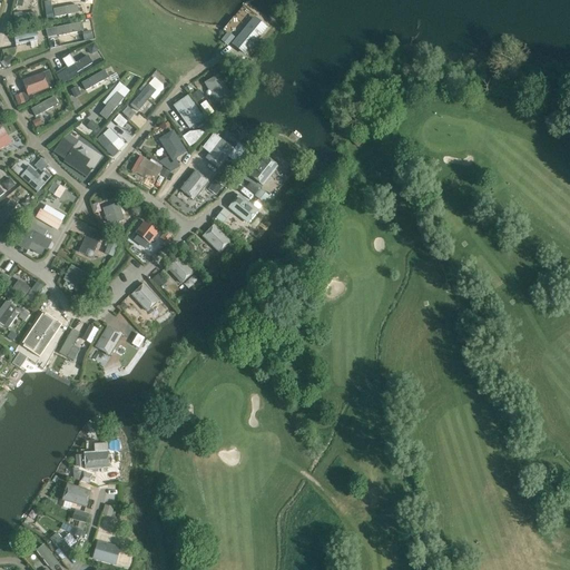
[(78,6),(53,10),(55,18),(79,13),(78,6)]
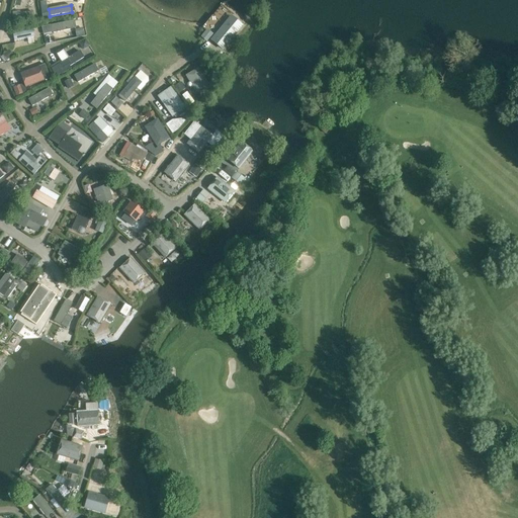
[(48,7),(40,8),(44,21),(50,19),(48,7)]
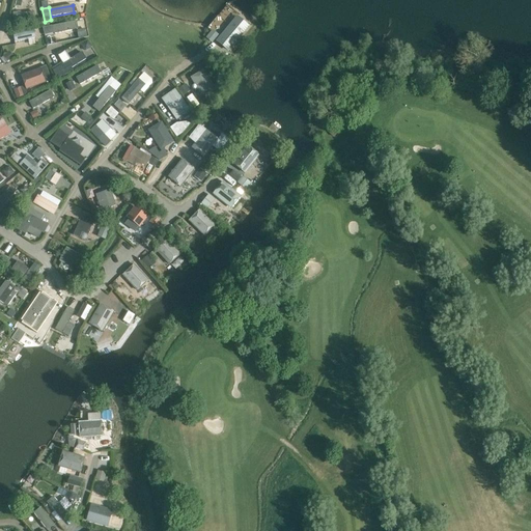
[(14,15),(12,15),(15,23),(36,20),(35,11),(21,14),(21,11),(18,11),(18,15),(14,15)]
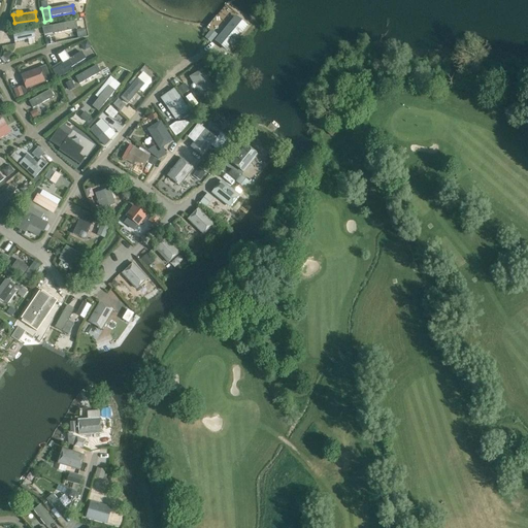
[(249,27),(236,15),(215,41),(228,52),(249,27)]
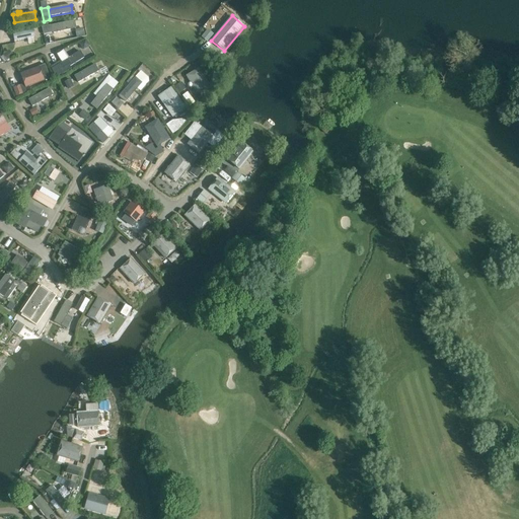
[(75,21),(52,25),(53,32),(76,28),(75,21)]
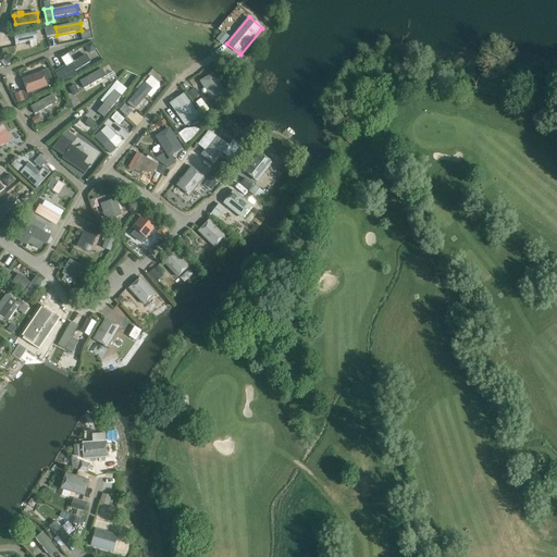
[(90,29),(81,32),(83,40),(91,38),(90,29)]
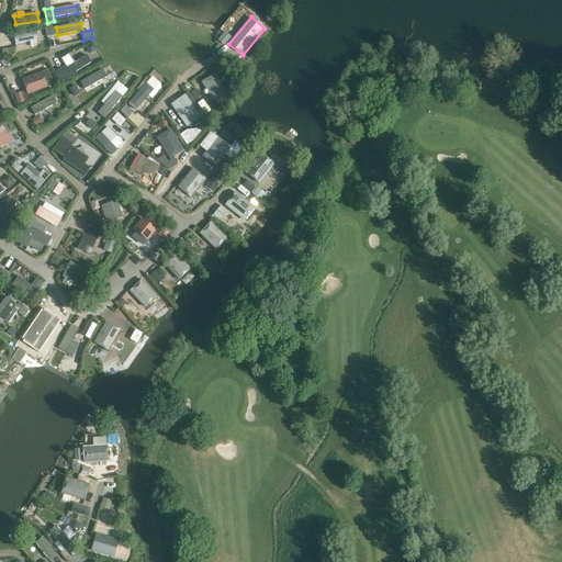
[(17,45),(37,41),(35,32),(14,36),(17,45)]
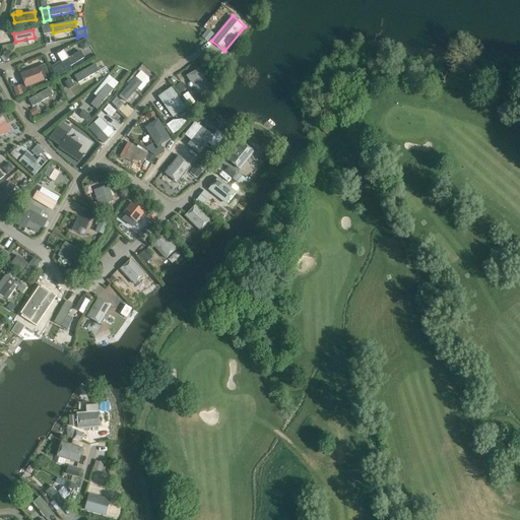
[(208,29),(201,37),(207,42),(214,35),(208,29)]
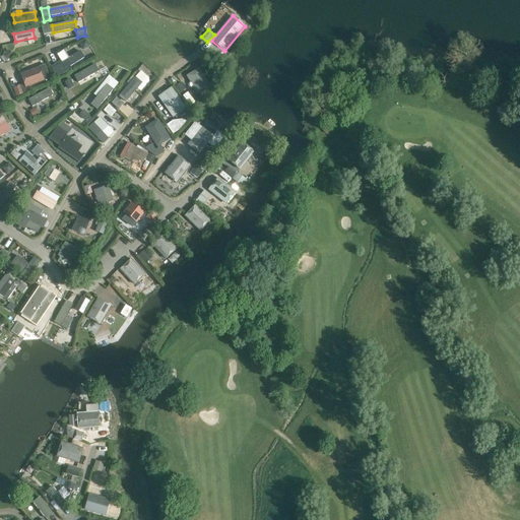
[(86,40),(79,44),(83,51),(90,46),(86,40)]
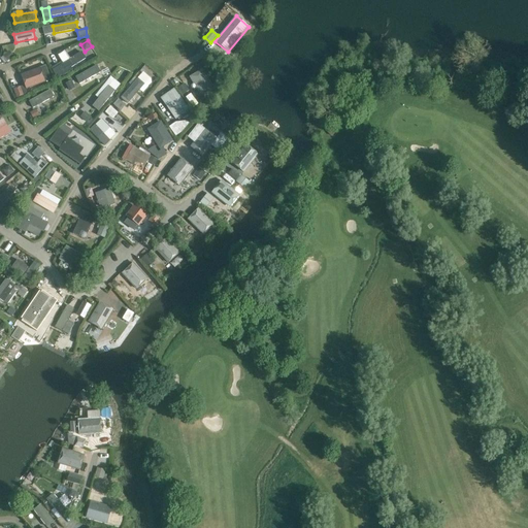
[(9,51),(3,56),(7,61),(8,62),(14,57),(9,51)]
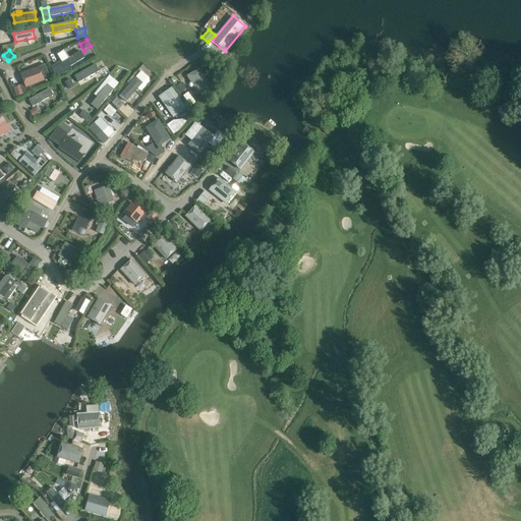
[(52,69),(56,77),(62,74),(62,75),(72,69),(70,66),(84,58),(80,52),(69,58),(64,50),(57,54),(61,61),(62,63),(60,64),(56,66),(52,69)]
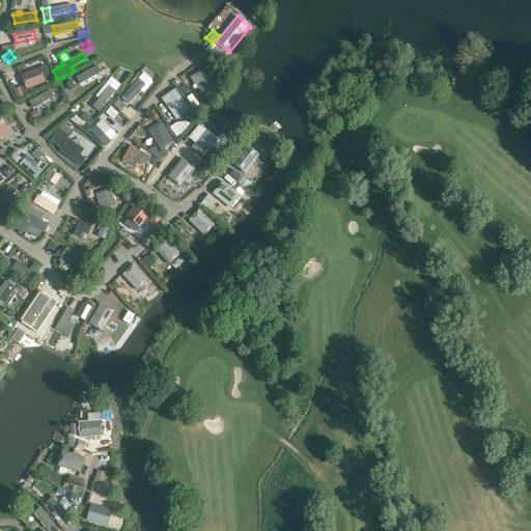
[(31,72),(21,76),(26,90),(46,83),(52,81),(47,66),(40,68),(31,72)]
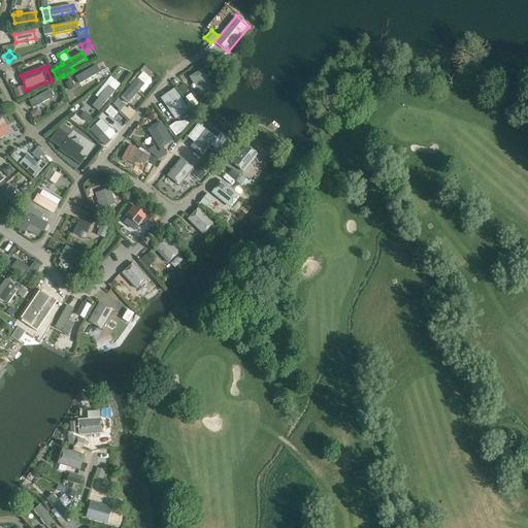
[(79,85),(100,72),(97,66),(76,77),(79,85)]
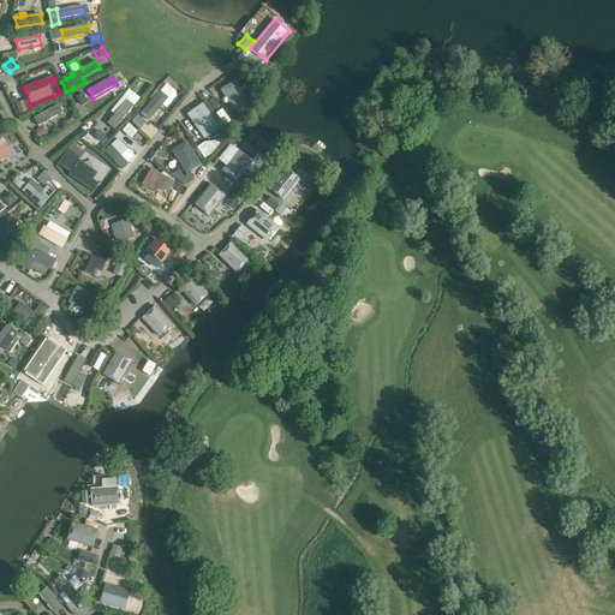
[(232,109),(248,100),(237,81),(221,90),(232,109)]
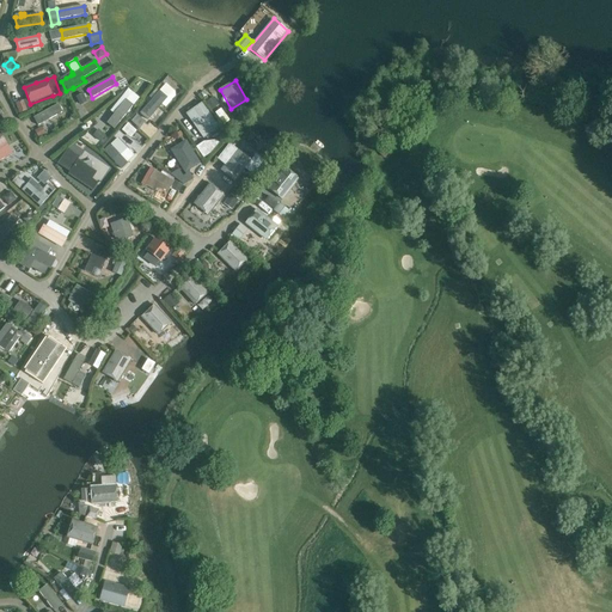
[(148,121),(167,98),(160,91),(140,114),(148,121)]
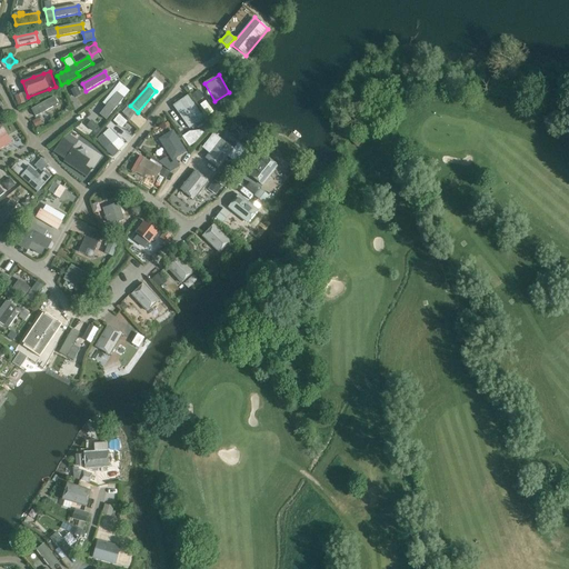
[(78,87),(71,90),(75,98),(81,95),(78,87)]
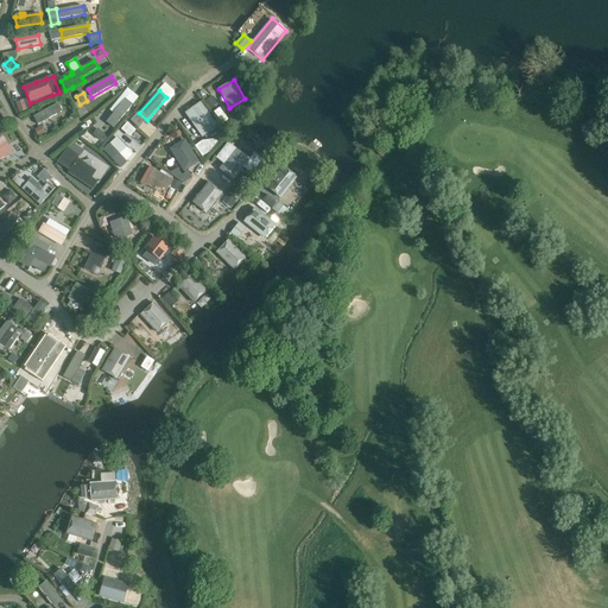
[(213,96),(206,101),(211,109),(219,105),(213,96)]
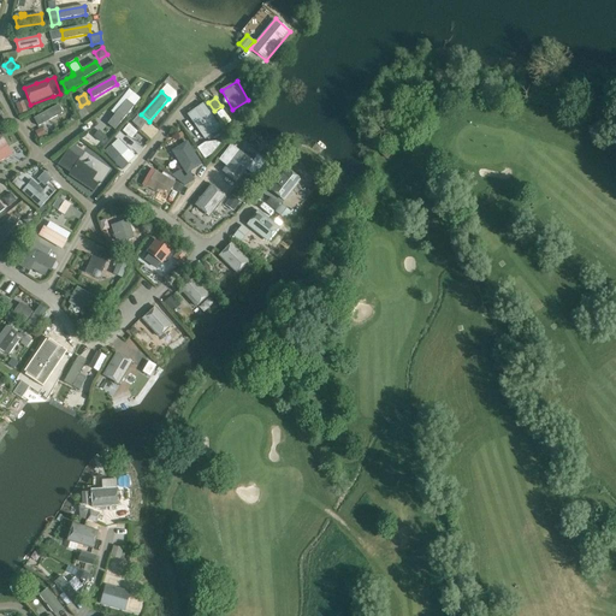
[(108,124),(114,130),(134,106),(128,100),(108,124)]
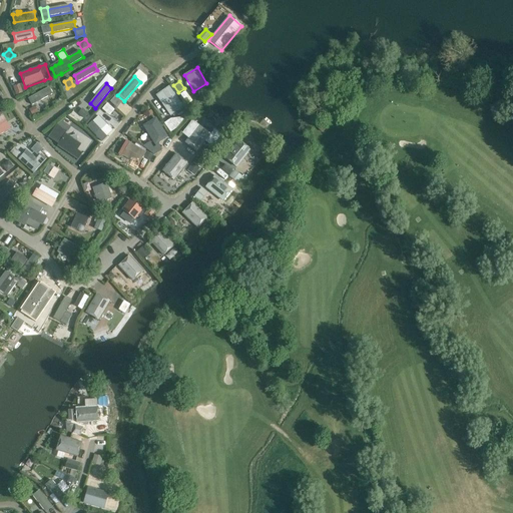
[(20,84),(13,86),(16,96),(23,93),(23,92),(20,84)]
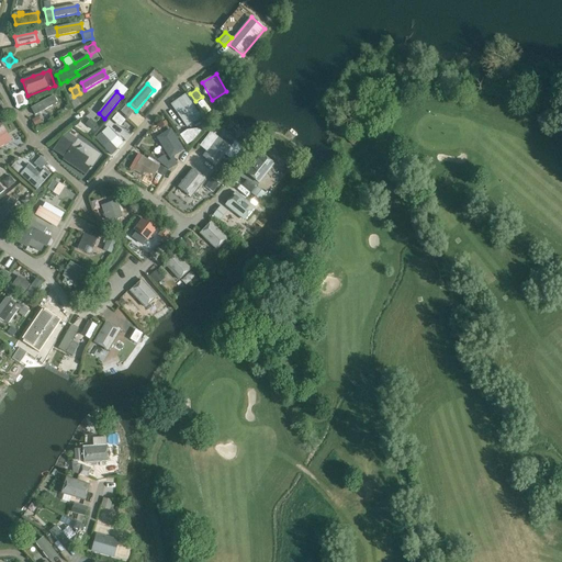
[(179,100),(170,105),(187,128),(195,122),(201,117),(186,94),(179,100)]
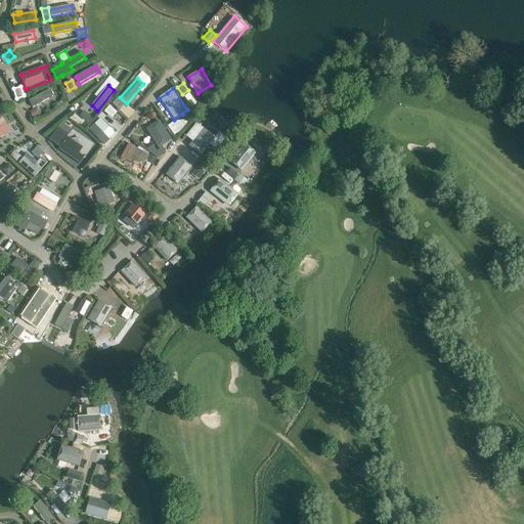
[(50,89),(30,100),(33,107),(53,96),(50,89)]
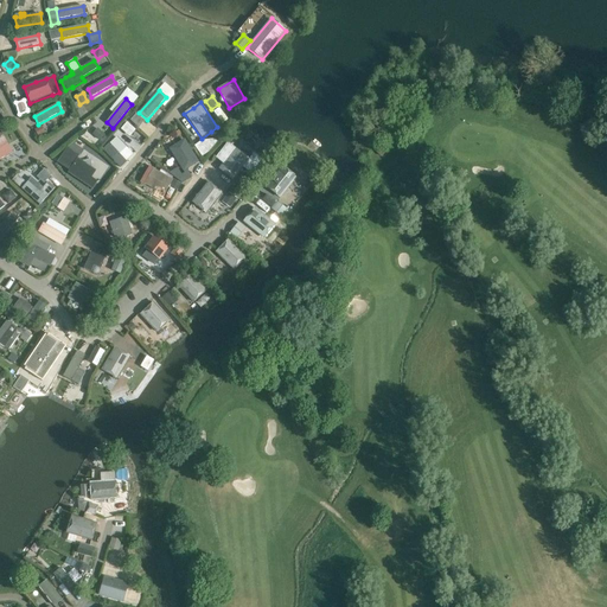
[(219,108),(213,113),(222,123),(228,120),(219,108)]
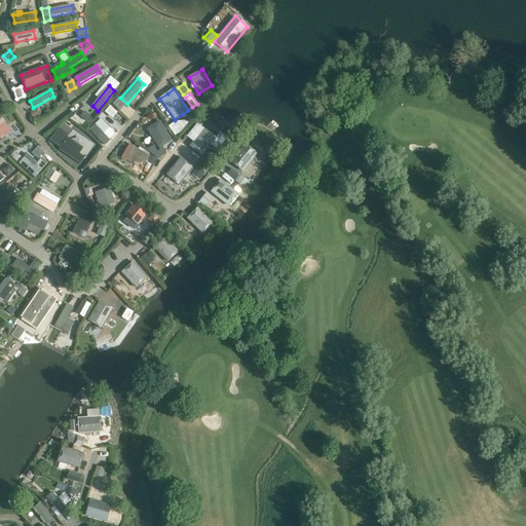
[(118,99),(113,105),(120,111),(125,105),(118,99)]
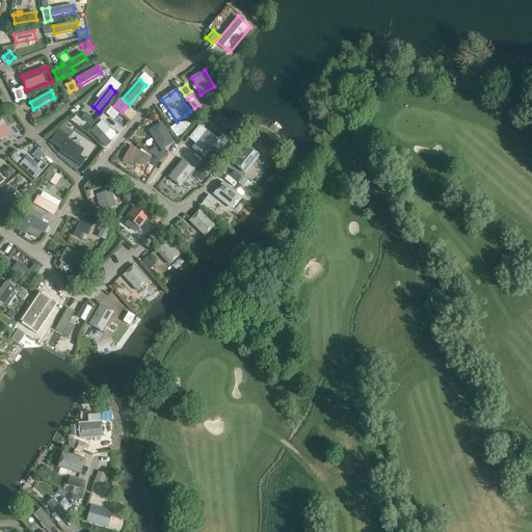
[(111,107),(105,113),(112,120),(117,112),(111,107)]
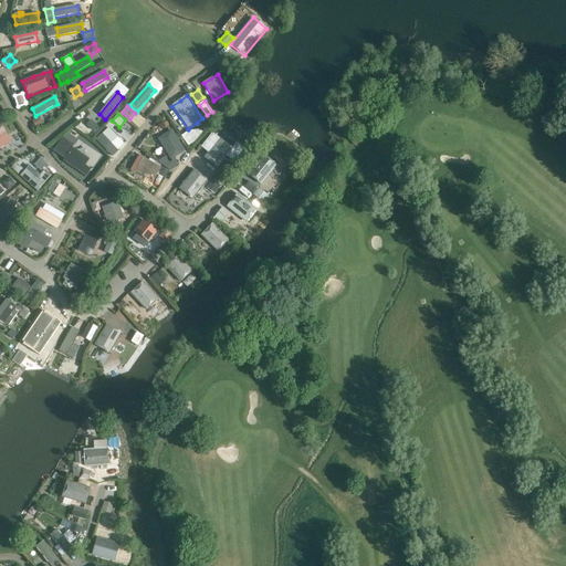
[(40,117),(32,121),(35,127),(43,123),(40,117)]
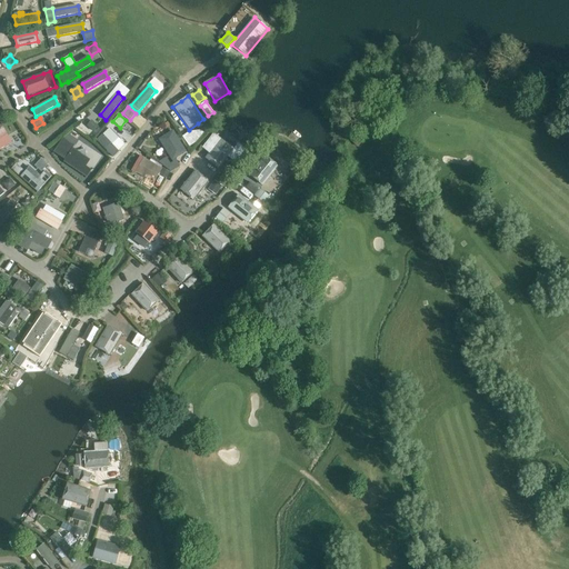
[(91,120),(87,126),(93,132),(98,126),(91,120)]
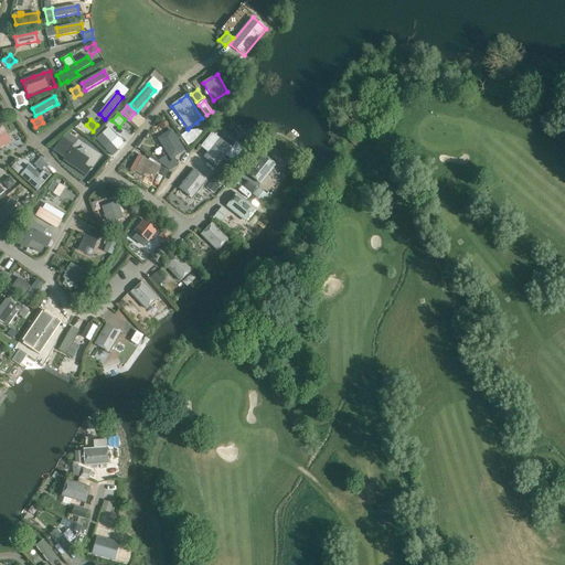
[(3,127),(0,128),(0,148),(11,142),(3,127)]
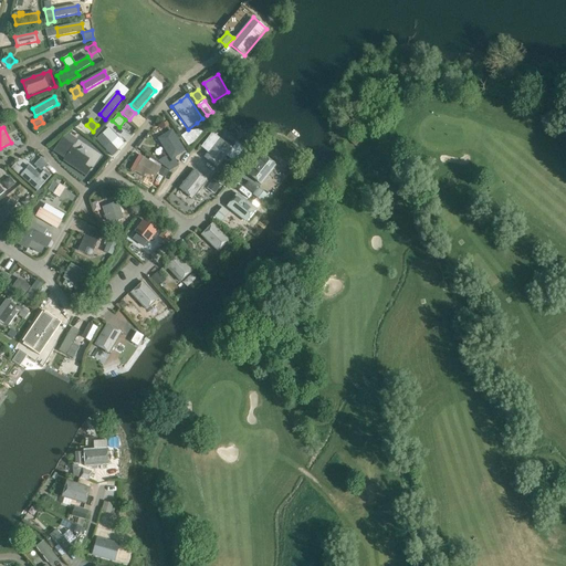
[(108,127),(96,139),(113,157),(118,150),(112,144),(118,138),(108,127)]
